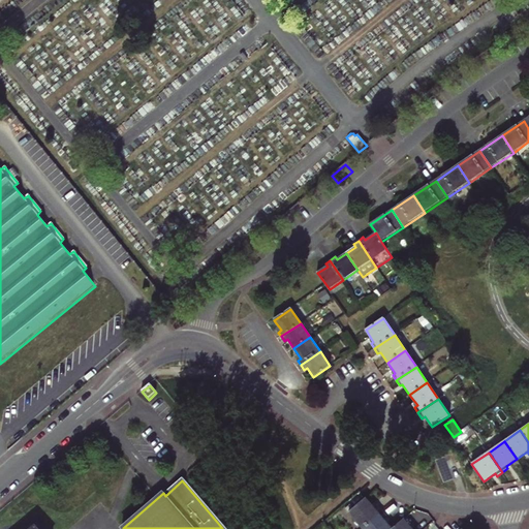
[(348,514),(361,528),(380,512),(375,505),(372,508),(365,500),(348,514)]
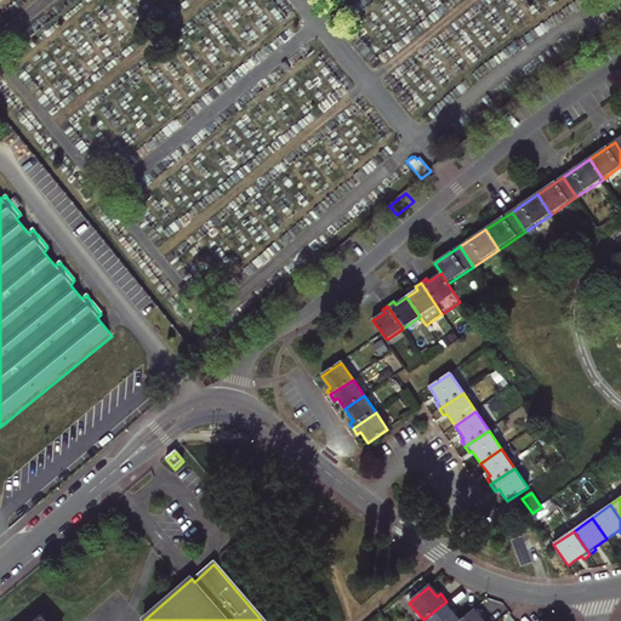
[(423,620),(456,620),(449,611),(453,609),(446,602),(423,620)]
